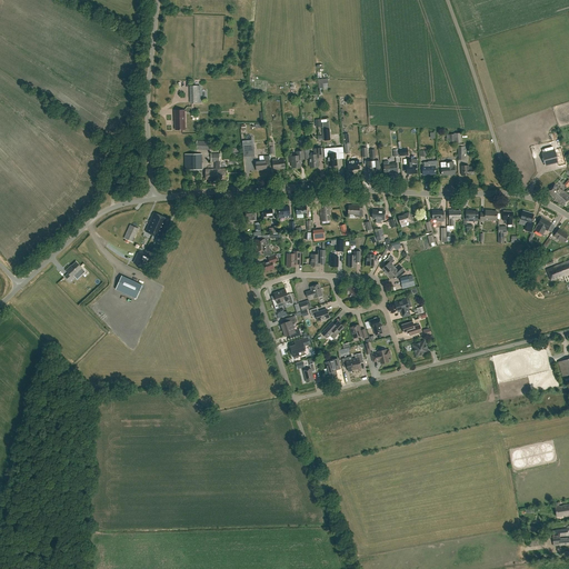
[(186,130),(185,110),(175,111),(176,130),(186,130)]
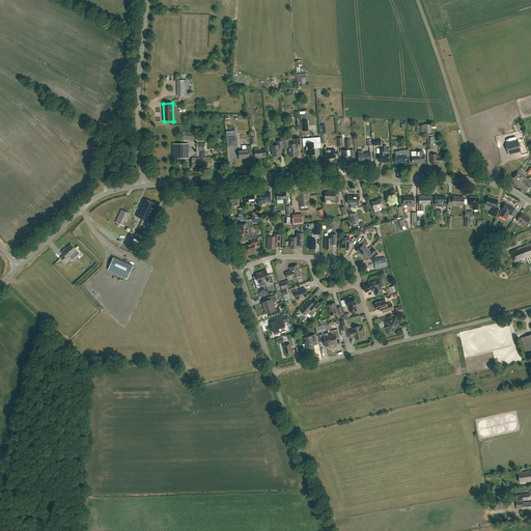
[(197,132),(184,132),(183,140),(196,140),(197,132)]
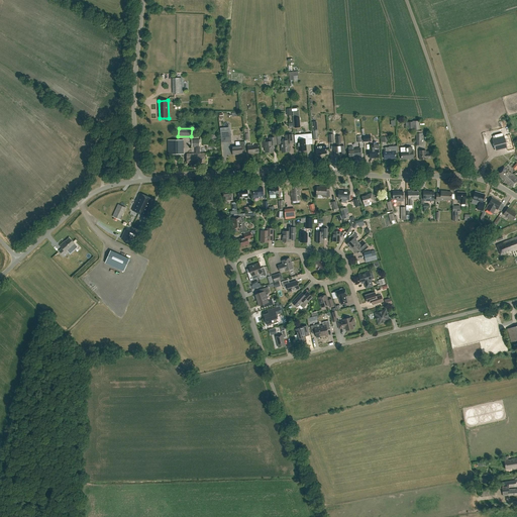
[(231,141),(230,131),(220,132),(221,142),(231,141)]
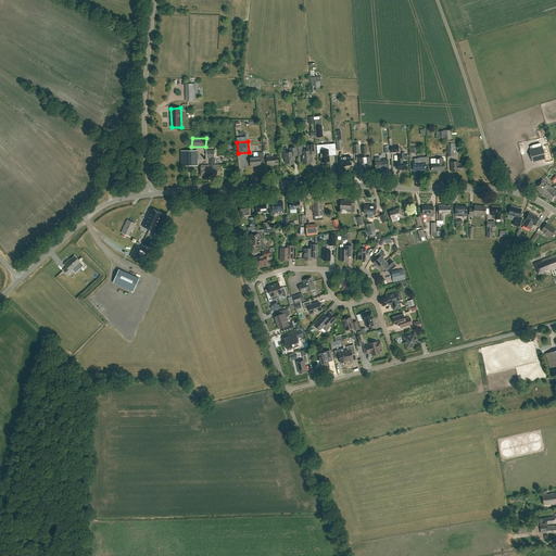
[(316,154),(315,146),(307,146),(307,152),(302,152),(302,149),(298,149),(298,155),(302,155),(303,164),(312,164),(311,158),(312,158),(312,154),(316,154)]
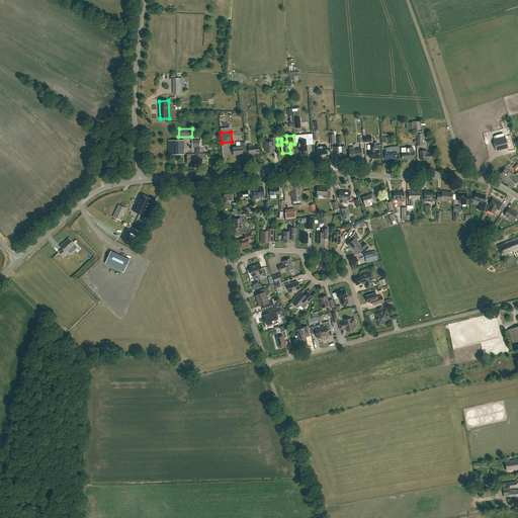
[(342,147),(341,137),(337,138),(338,147),(334,147),(335,156),(341,155),(341,154),(345,154),(345,147),(342,147)]
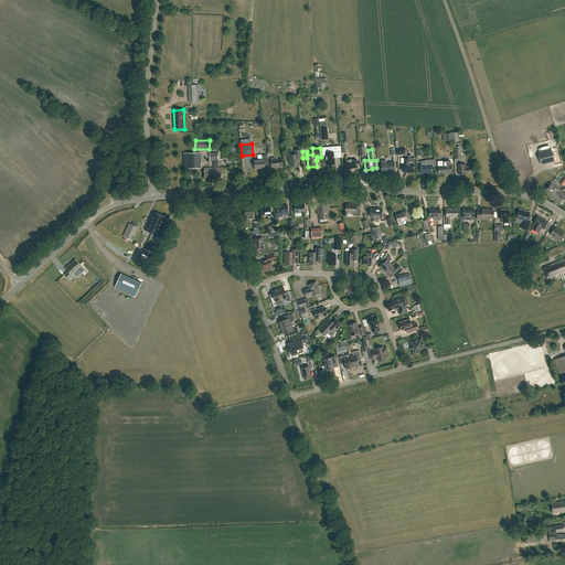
[(555,151),(552,152),(551,149),(543,151),(537,152),(541,164),(546,162),(554,160),(557,160),(555,151)]
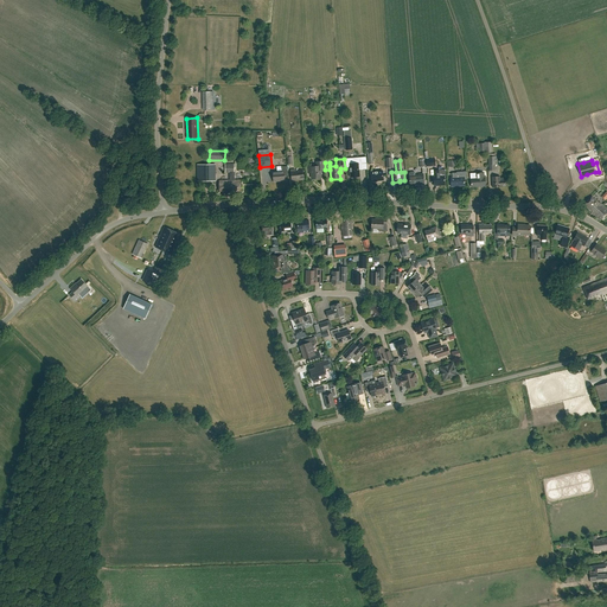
[(325,171),(324,163),(317,163),(317,166),(311,167),(311,164),(307,164),(308,173),(312,173),(312,179),(321,179),(321,171),(325,171)]
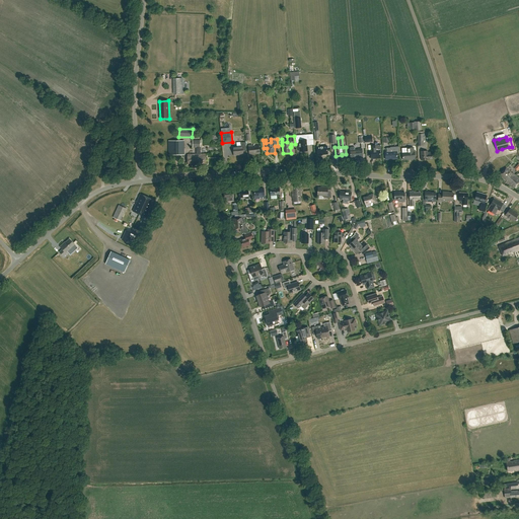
[(201,154),(201,140),(193,141),(193,147),(197,147),(197,154),(188,154),(188,165),(196,165),(196,164),(199,163),(199,164),(206,164),(206,154),(201,154)]
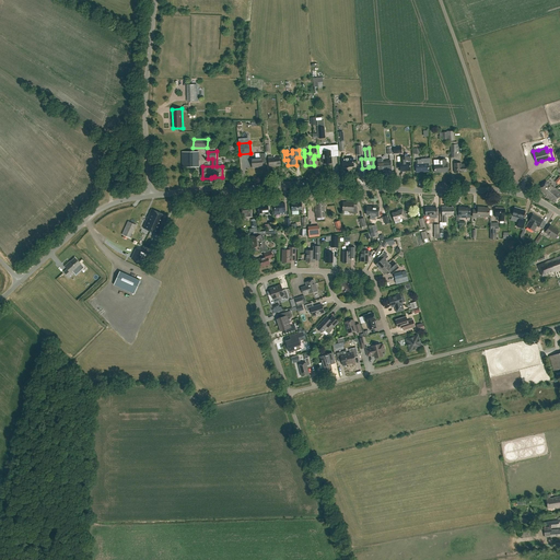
[(333,158),(331,151),(323,151),(324,163),(333,163),(331,158),(333,158)]
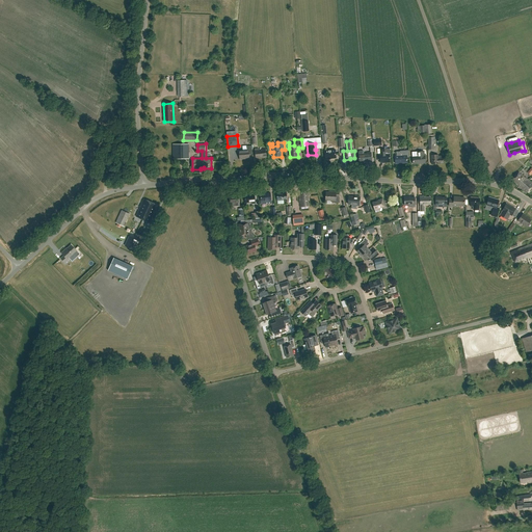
[(189,158),(189,144),(173,144),(173,159),(189,158)]
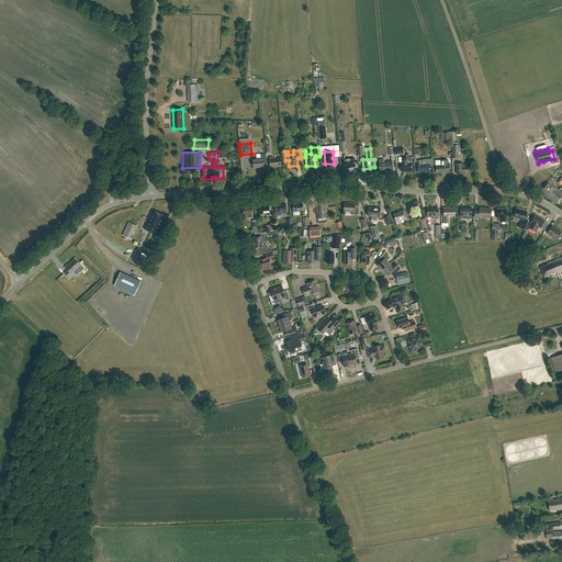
[(267,164),(266,155),(260,155),(261,159),(253,159),(253,168),(263,168),(262,164),(267,164)]
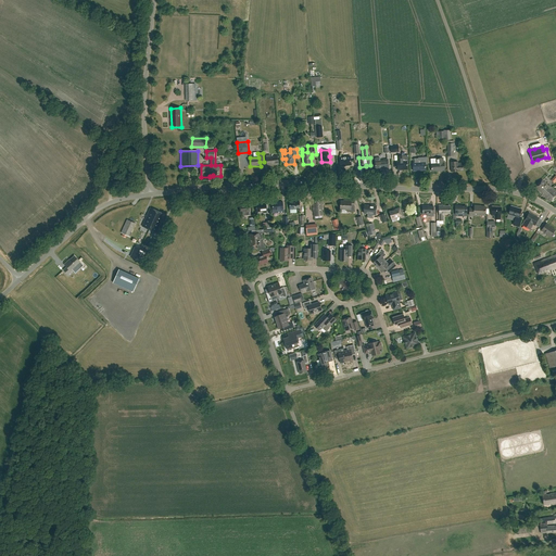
[(270,158),(270,156),(267,156),(267,165),(278,165),(278,156),(270,158)]
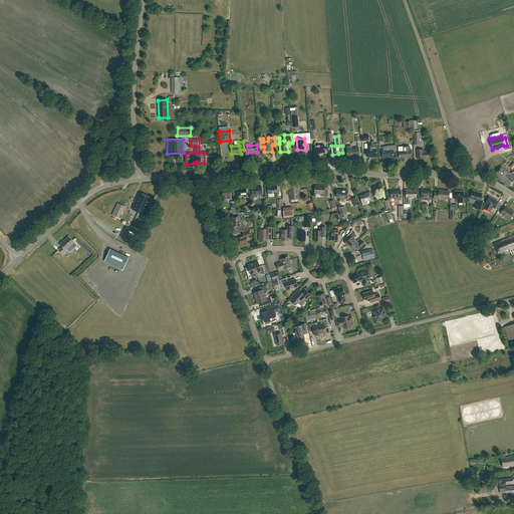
[(366,150),(367,157),(372,157),(372,158),(376,157),(375,150),(371,150),(371,145),(367,145),(367,150),(366,150)]
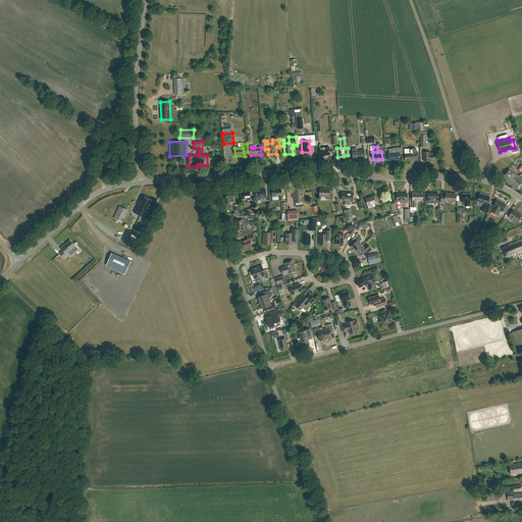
[(329,156),(329,148),(320,148),(320,156),(329,156)]
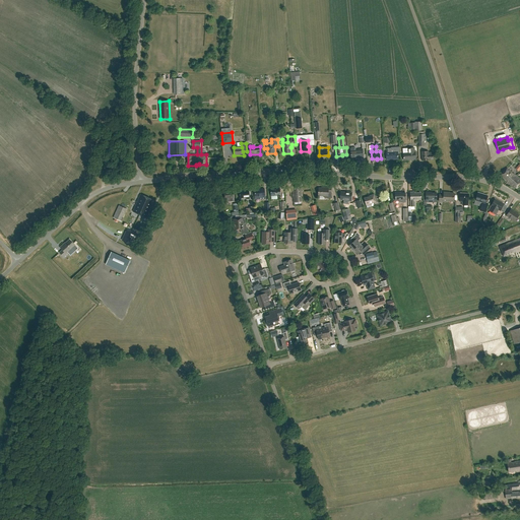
[(354,149),(354,147),(350,148),(350,158),(358,157),(358,158),(363,158),(363,149),(354,149)]
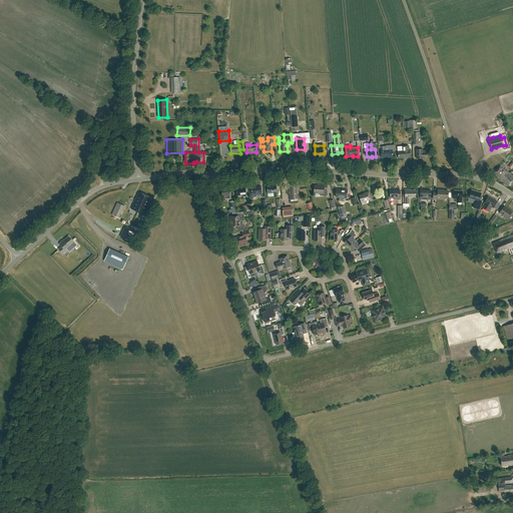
[(395,152),(394,146),(382,146),(383,149),(381,149),(382,158),(392,157),(392,152),(395,152)]
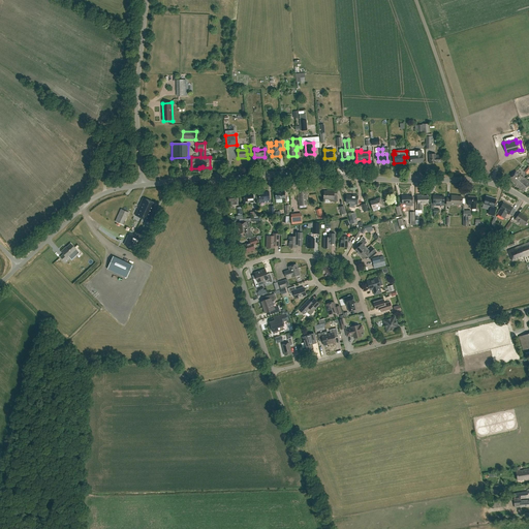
[(422,155),(422,151),(414,152),(414,155),(410,156),(410,163),(423,162),(423,155),(422,155)]
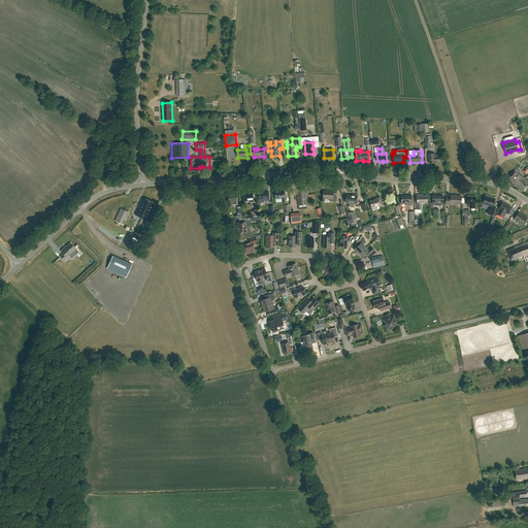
[(435,158),(435,154),(428,155),(428,163),(435,163),(435,162),(441,161),(441,157),(435,158)]
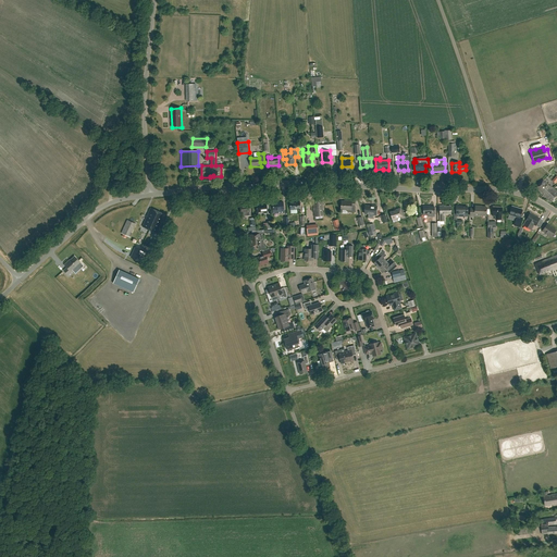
[(551,187),(543,182),(536,188),(544,196),(552,203),(556,196),(556,193),(551,187)]
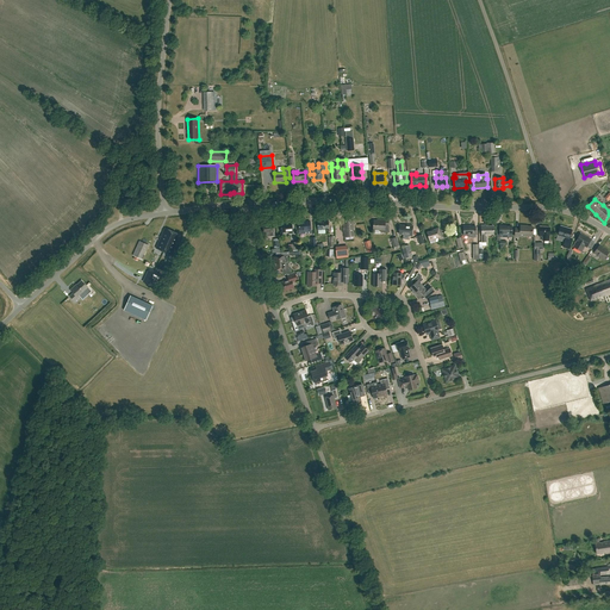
[(355,228),(354,218),(342,219),(343,225),(343,226),(344,237),(354,237),(353,229),(355,228)]
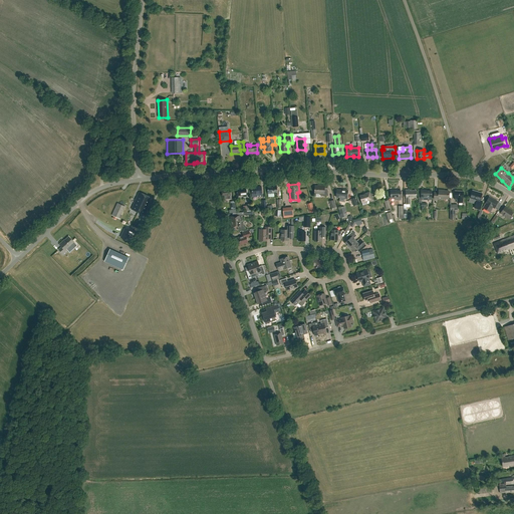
[(277,194),(276,186),(267,186),(268,194),(274,193),(274,195),(277,194)]
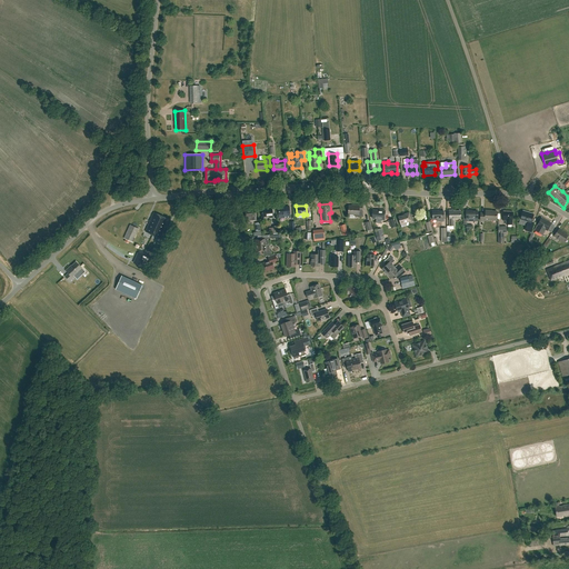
[(362,206),(359,206),(359,207),(349,206),(348,215),(355,215),(353,216),(355,217),(362,217),(362,210),(361,210),(362,206)]
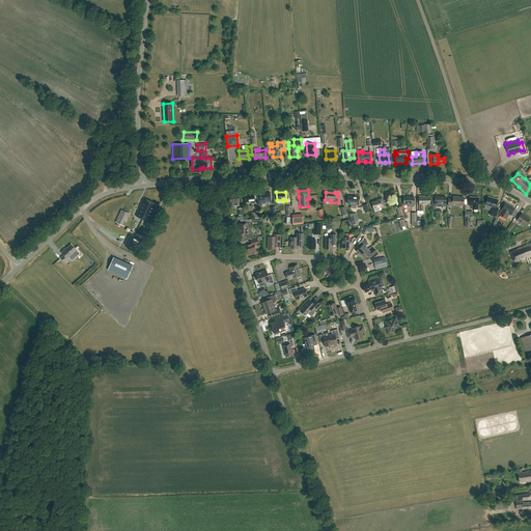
[(270,202),(270,193),(259,194),(260,203),(270,202)]
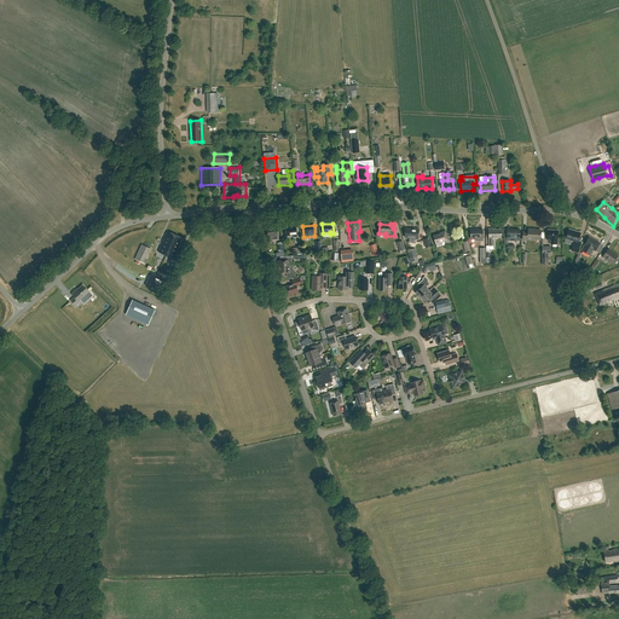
[(296,236),(295,226),(284,227),(285,236),(293,235),(294,237),(296,236)]
